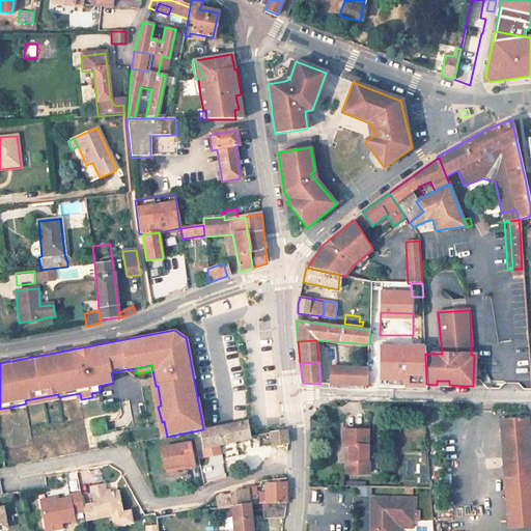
[(345,370),(345,384),(368,385),(368,368),(345,368),(345,370)]
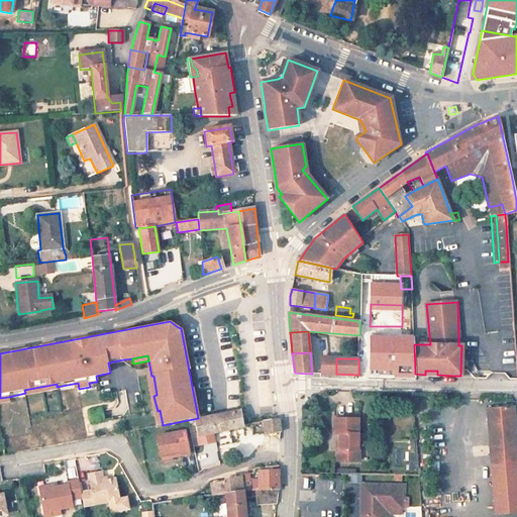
[(336,374),(336,360),(321,359),(320,374),(336,374)]
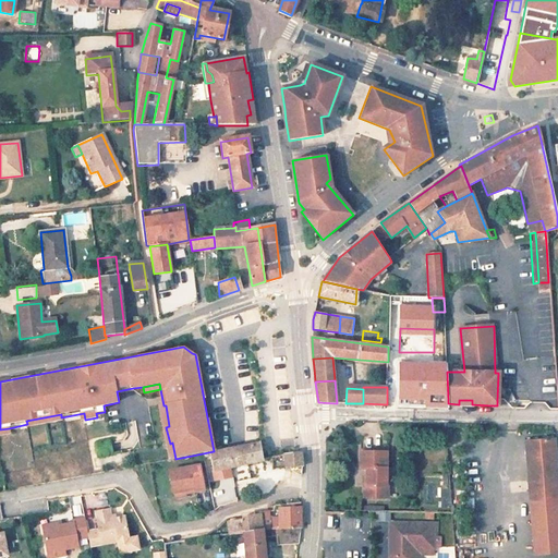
[(420,405),(433,405),(434,400),(434,396),(421,395),(420,405)]
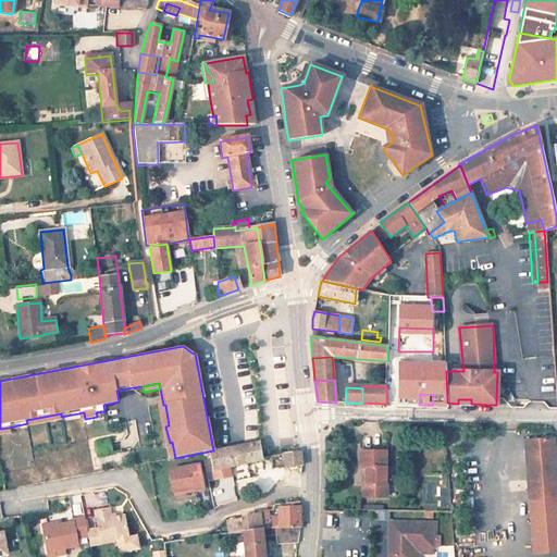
[(163,405),(159,406),(163,426),(165,426),(169,425),(165,405),(163,405)]
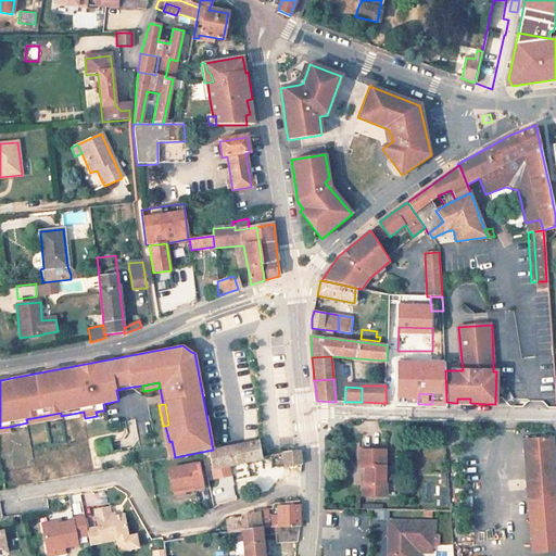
[(61,413),(43,416),(45,422),(62,418),(61,416),(61,413)]
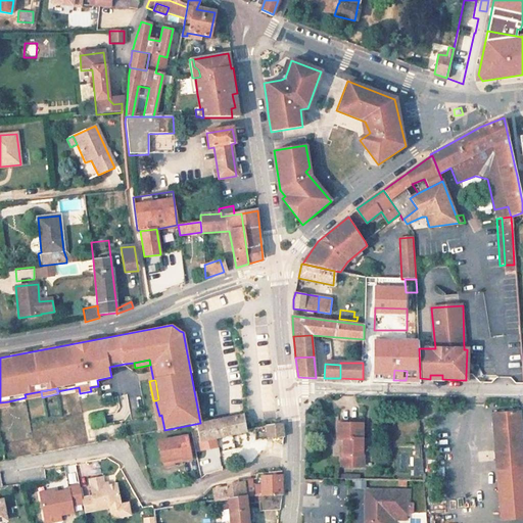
[(262,391),(263,411),(274,410),(273,390),(262,391)]
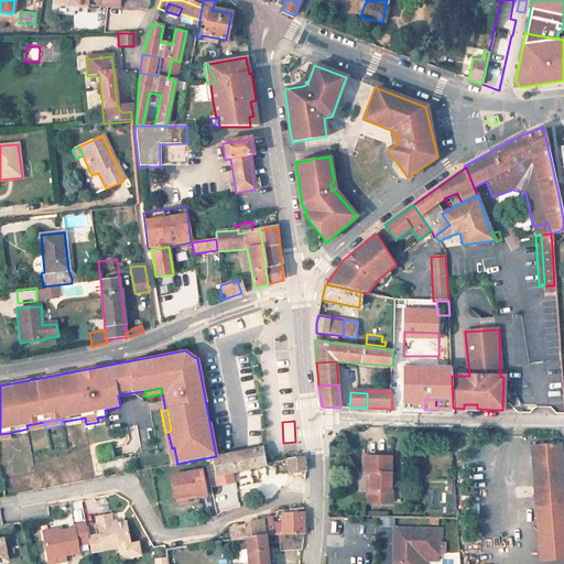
[(44,422),(26,425),(28,429),(28,431),(45,429),(44,422)]
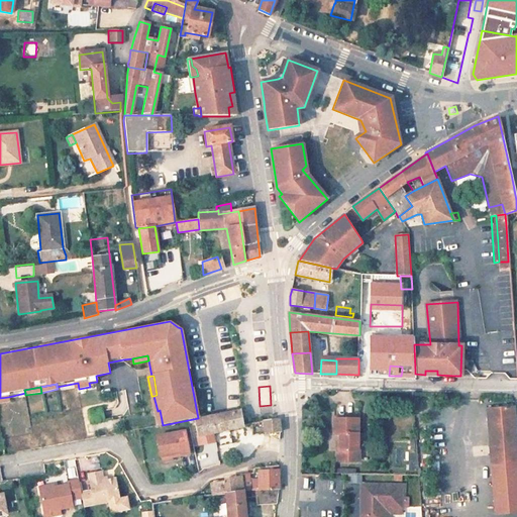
[(516,460),(516,451),(514,407),(487,410),(491,463),(516,460)]
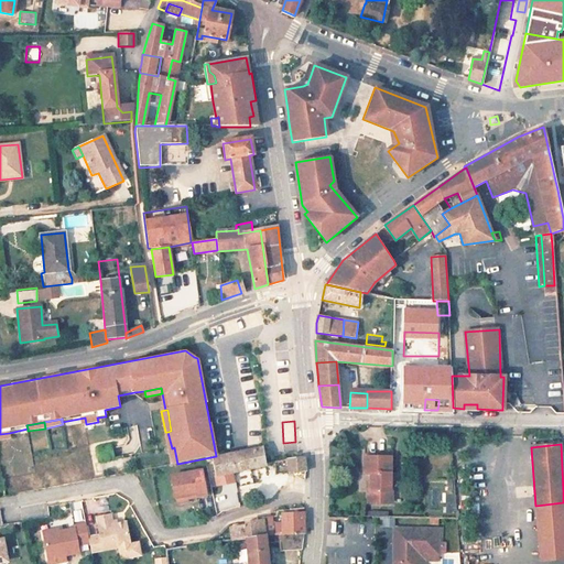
[(172,448),(169,448),(172,464),(177,464),(174,447),(172,448)]
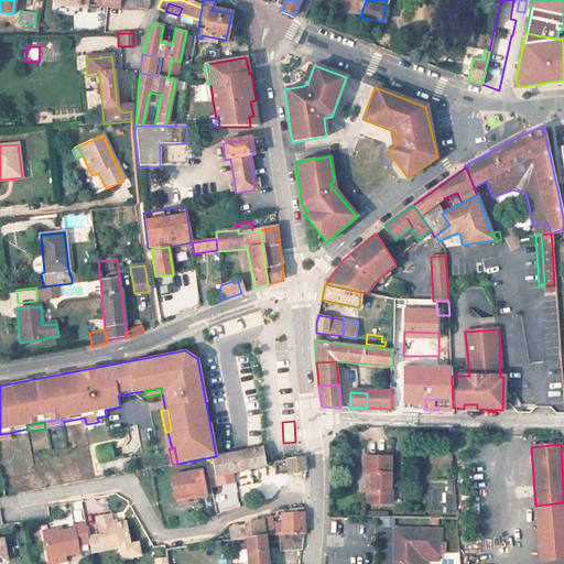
[(262,447),(210,458),(215,477),(266,466),(262,447)]
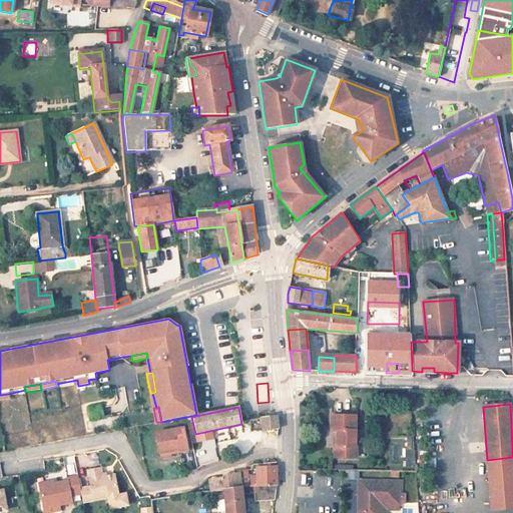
[(276,416),(263,418),(264,430),(277,429),(277,416),(276,416)]
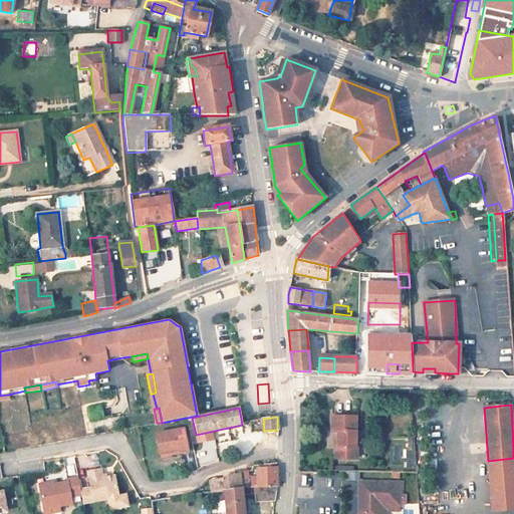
[(337,432),(337,442),(337,446),(334,446),(334,459),(351,459),(352,448),(355,448),(355,417),(331,417),(331,432),(337,432)]
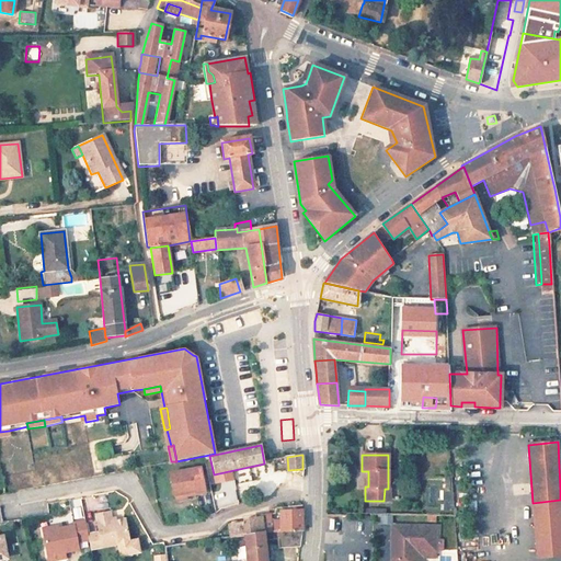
[(199,469),(169,476),(174,497),(185,495),(196,492),(196,495),(205,493),(199,469)]
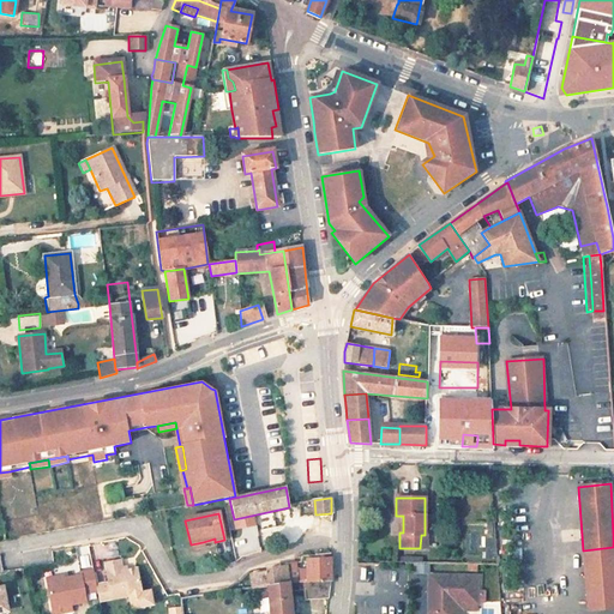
[(242,554),(259,552),(256,525),(239,528),(242,554)]
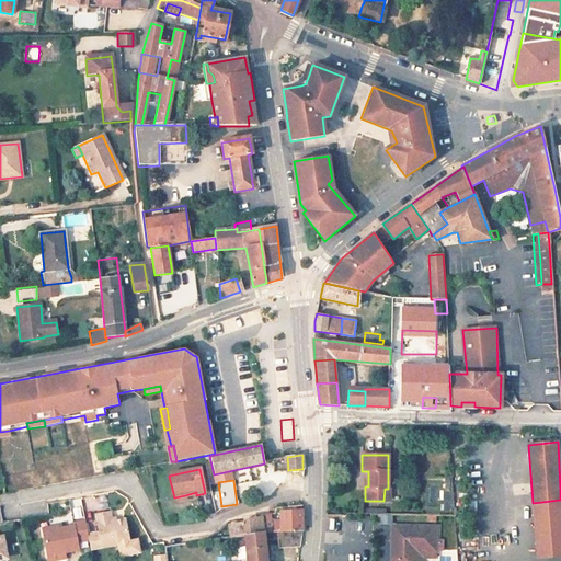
[(560,500),(533,503),(537,557),(560,553),(560,500)]
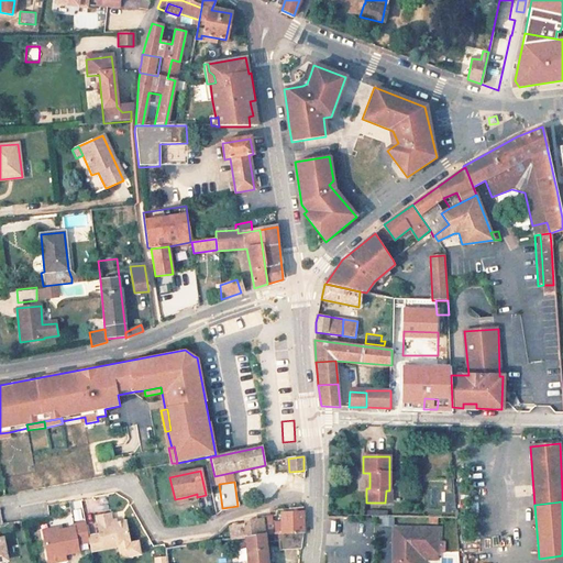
[(302,511),(279,512),(279,523),(276,523),(277,534),(301,533),(302,533),(302,511)]
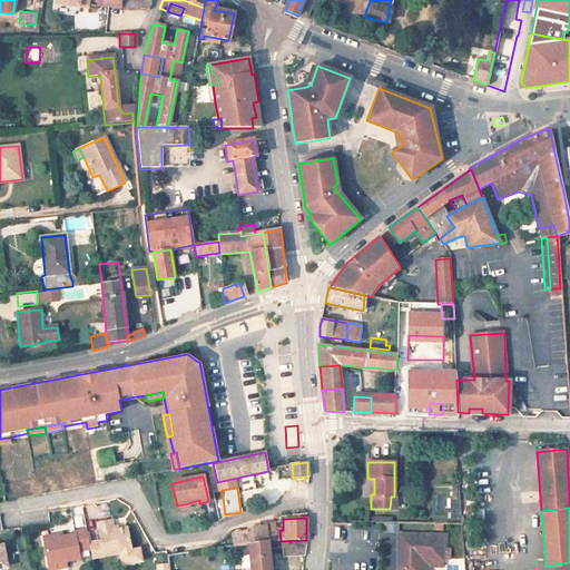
[(100,541),(89,543),(89,549),(91,558),(130,551),(127,529),(118,530),(112,531),(112,528),(111,520),(97,522),(100,541)]
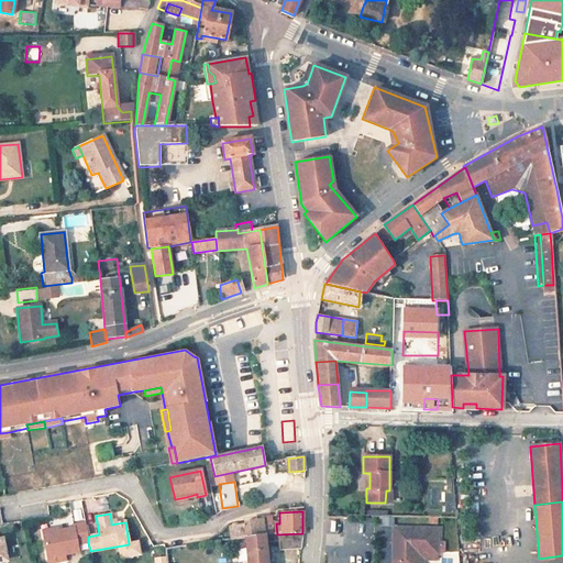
[(275,516),(263,517),(263,519),(264,534),(275,534),(277,534),(276,523),(275,516)]
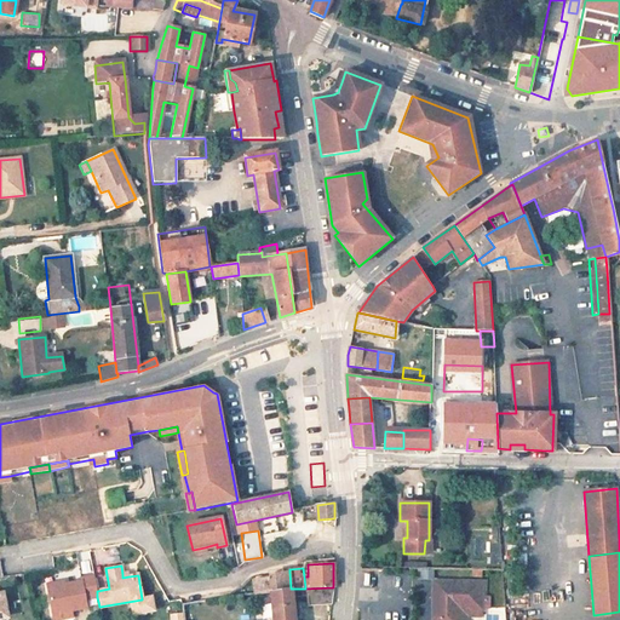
[(290,572),(269,574),(269,578),(252,580),(254,593),(270,591),(291,589),(290,572)]
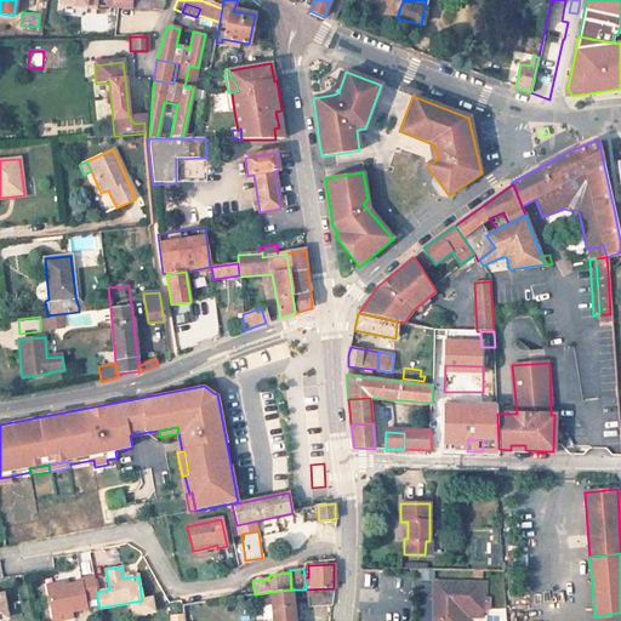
[(63,585),(47,587),(51,614),(86,608),(85,600),(97,598),(97,592),(95,576),(81,579),(81,581),(63,585)]
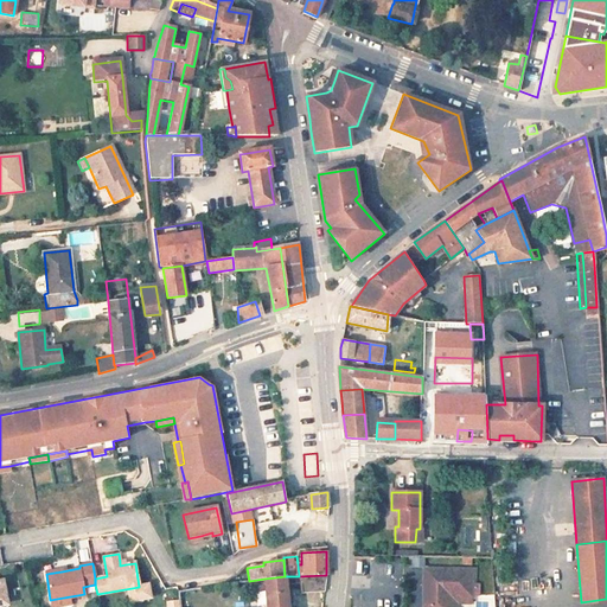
[(422,567),(422,606),(443,606),(445,604),(449,604),(449,593),(470,593),(470,567),(422,567)]
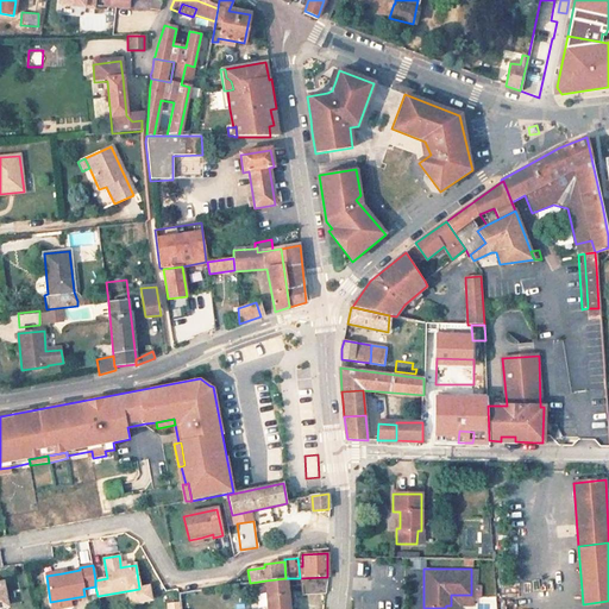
[(325,594),(326,577),(300,578),(297,578),(297,588),(297,595),(325,594)]
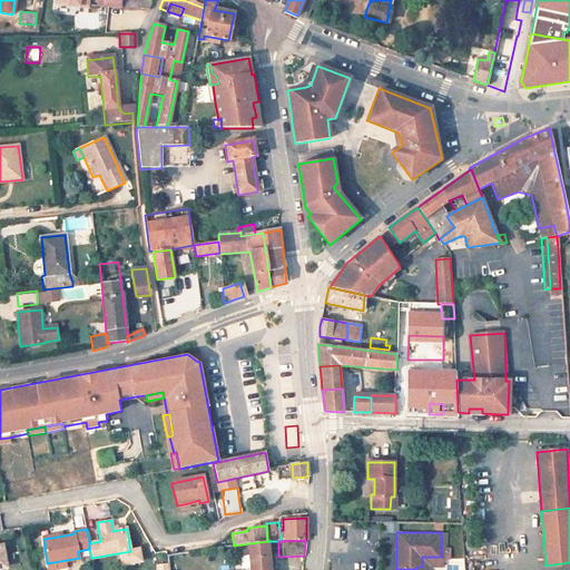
[(269,569),(268,550),(267,541),(248,543),(251,569),(269,569)]
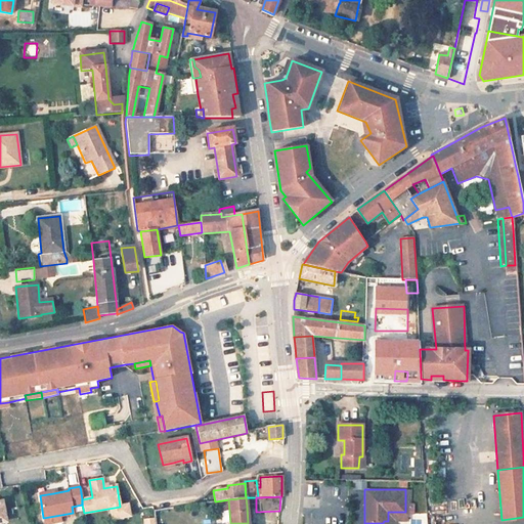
[(246,497),(247,506),(256,506),(256,497),(246,497)]
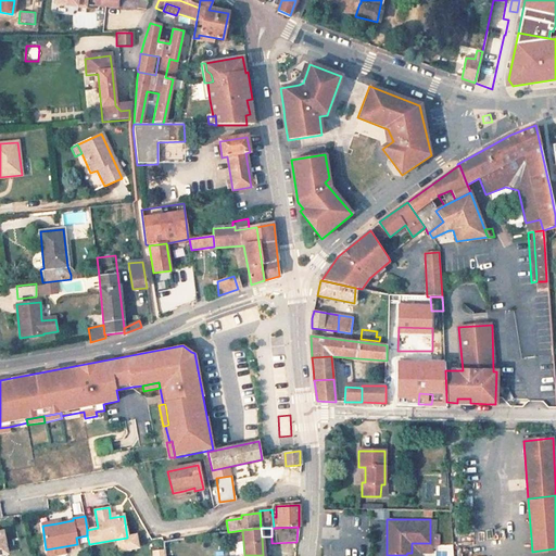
[(430,550),(430,543),(412,543),(412,553),(407,553),(406,555),(417,555),(418,550),(430,550)]
